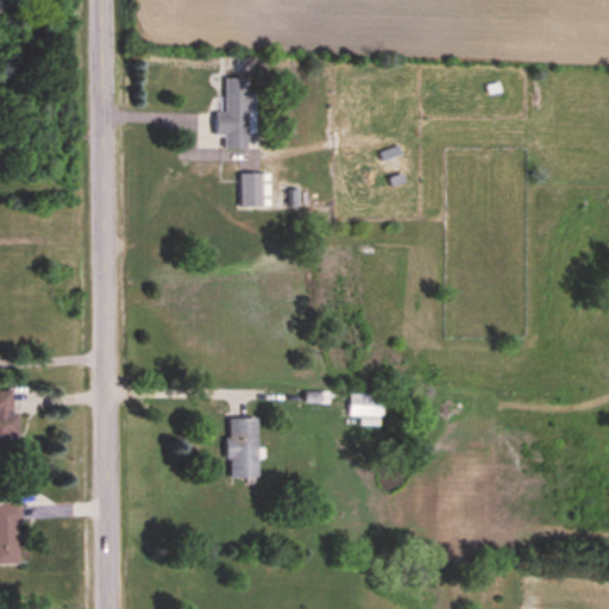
[(215,136),(225,137),(224,149),(249,149),(250,95),(248,95),(248,79),(225,79),(225,113),(215,113),(215,136)]
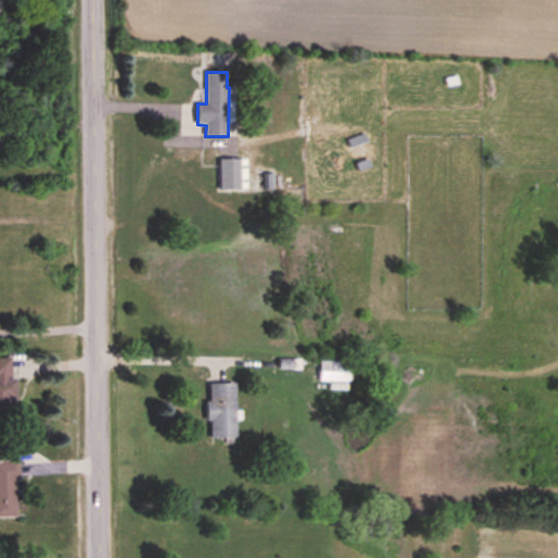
[(219,189),(242,189),(242,159),(219,159),(219,189)]
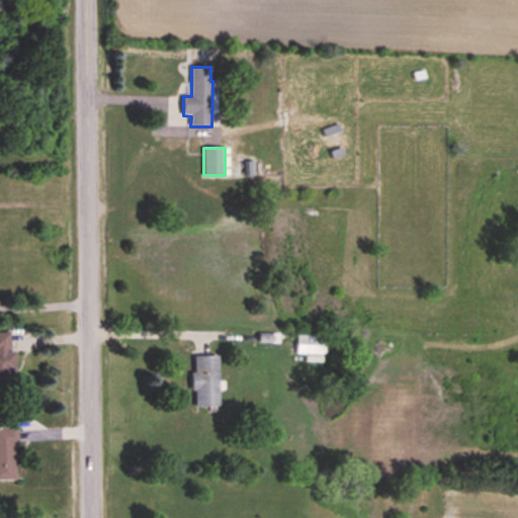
[(10,332),(0,332),(0,376),(14,377),(14,353),(10,353),(10,332)]
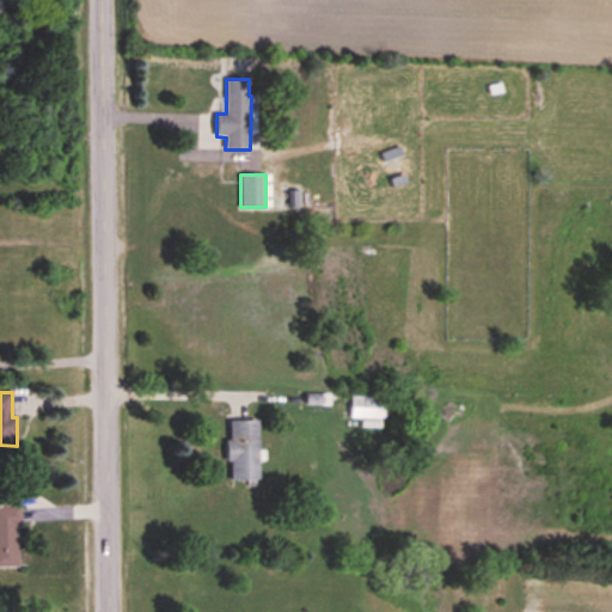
[(349,418),(384,418),(384,396),(349,396),(349,418)]
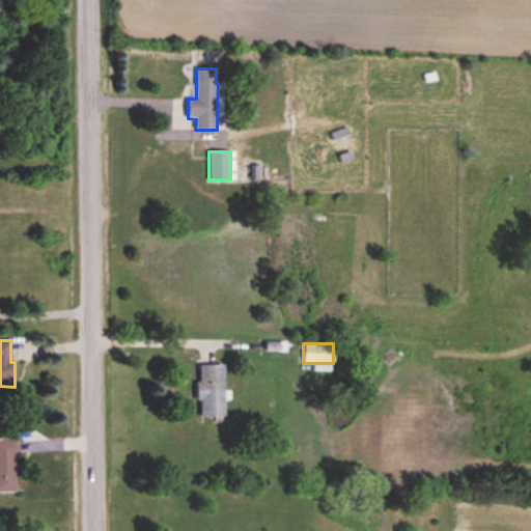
[(223,364),(197,364),(197,416),(223,416),(223,364)]
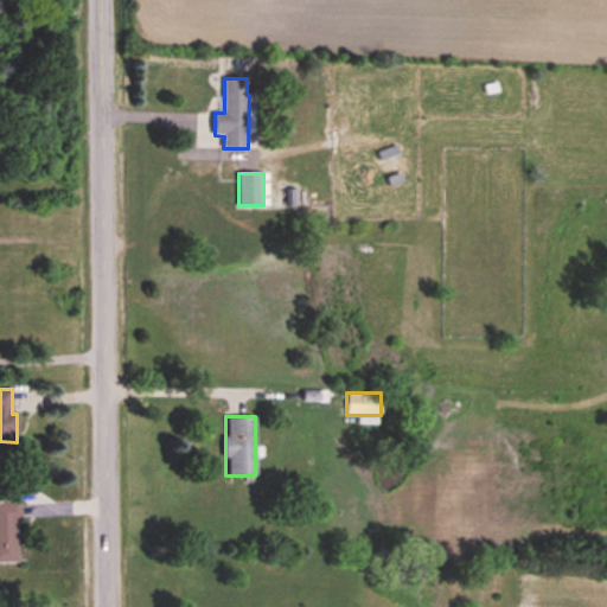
[(19,502),(0,502),(0,562),(19,563),(19,502)]
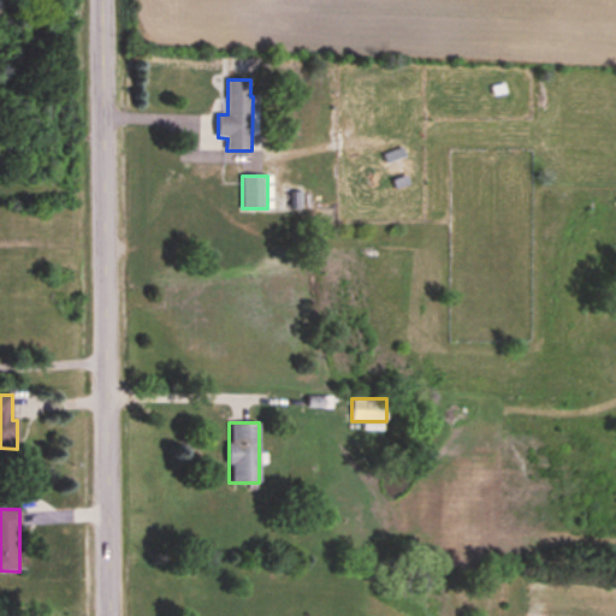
All buildings are outlined.
